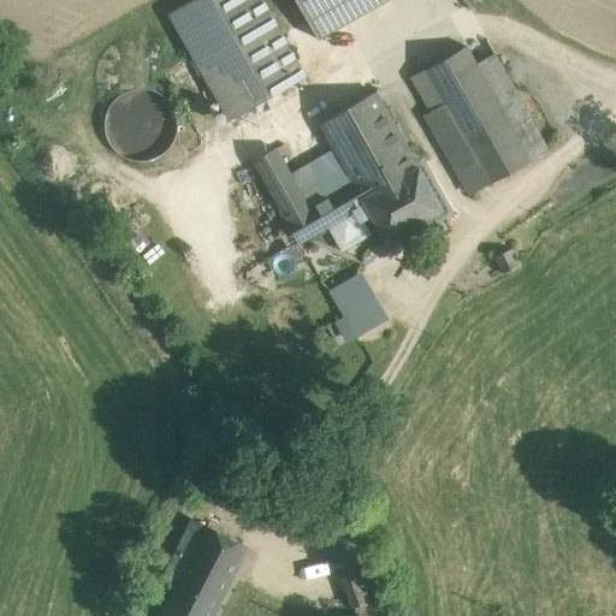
[(304,76),(261,0),(194,0),(171,13),(230,118),(304,76)]
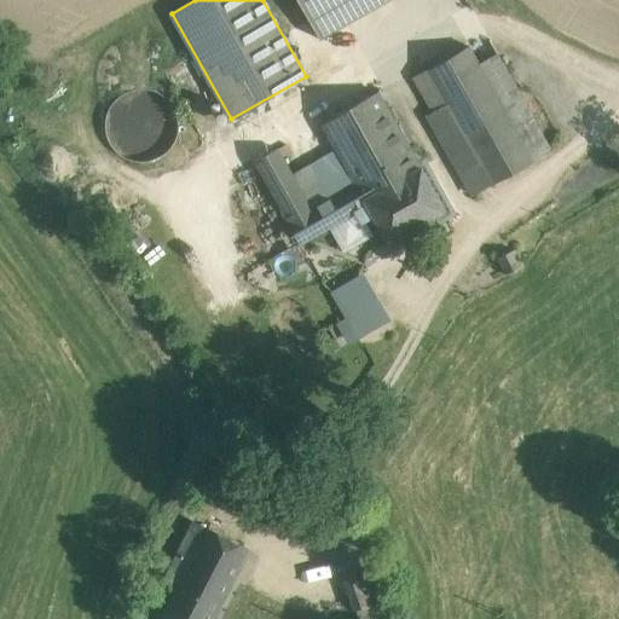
[(290,0),(306,33),(380,0),(290,0)]
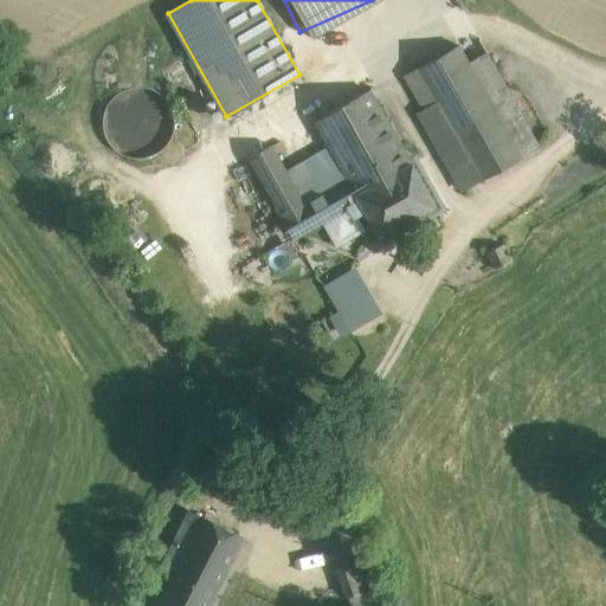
[(540,148),(487,53),(470,63),(459,45),(405,76),(424,110),(437,102),(482,181),(540,148)]
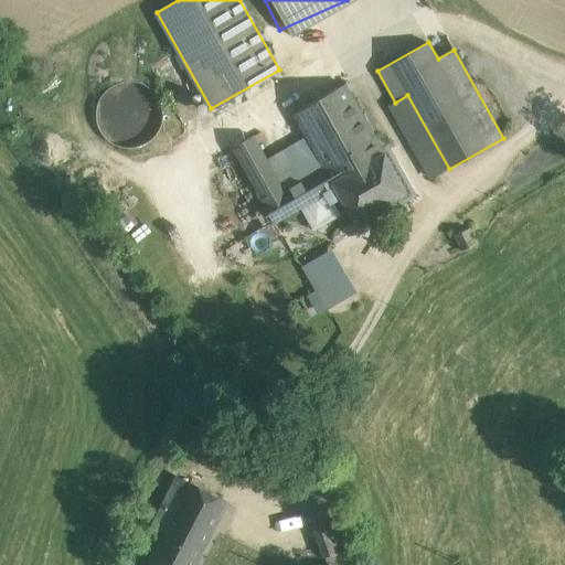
[(160,127),(163,114),(160,102),(153,91),(142,84),(129,82),(117,84),(106,91),(99,102),(97,115),(99,127),(107,138),(117,145),(130,147),(142,145),(153,137),(160,127)]
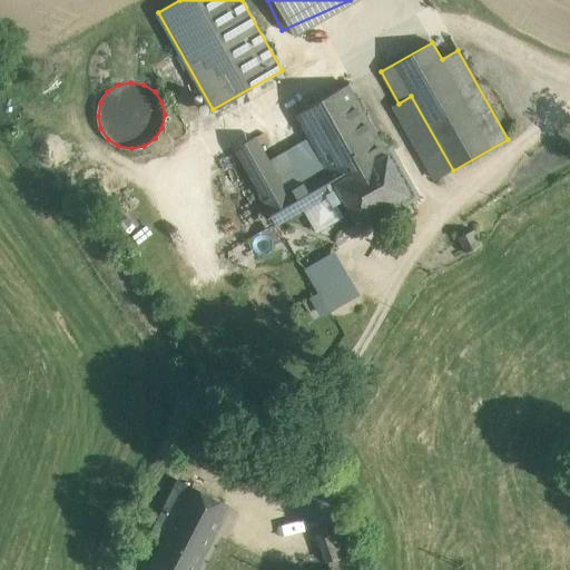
[(349,85),(296,114),(320,155),(336,184),(389,154),(349,85)]
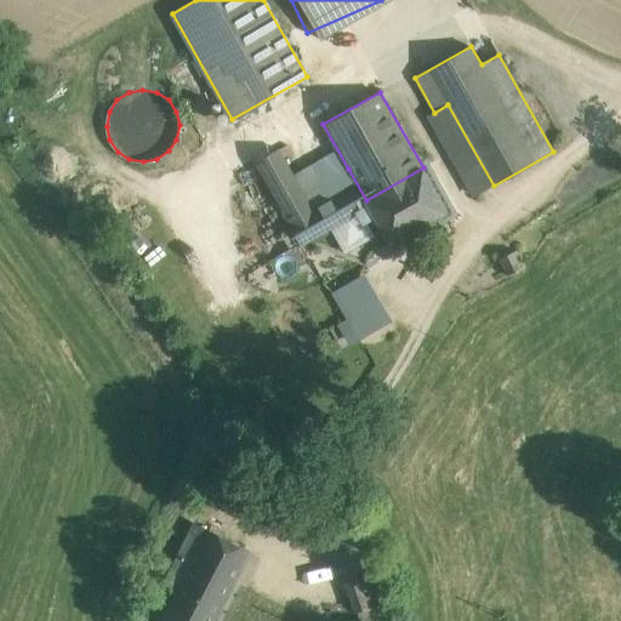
[(348,169),(305,194),(279,149),(256,161),(290,222),(289,223),(301,245),(369,206),(366,200),(348,169)]
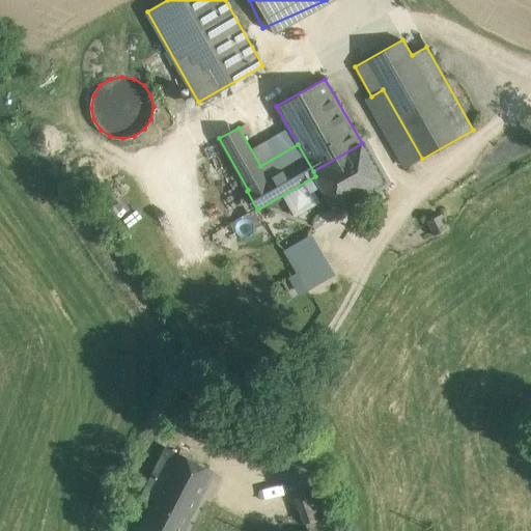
[(362,143),(313,171),(315,176),(334,207),(382,180),(362,143)]
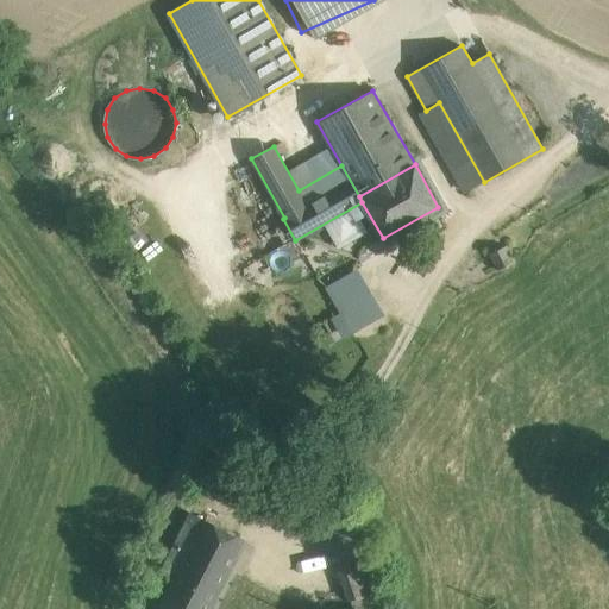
[(507,246),(490,255),(498,270),(515,262),(507,246)]
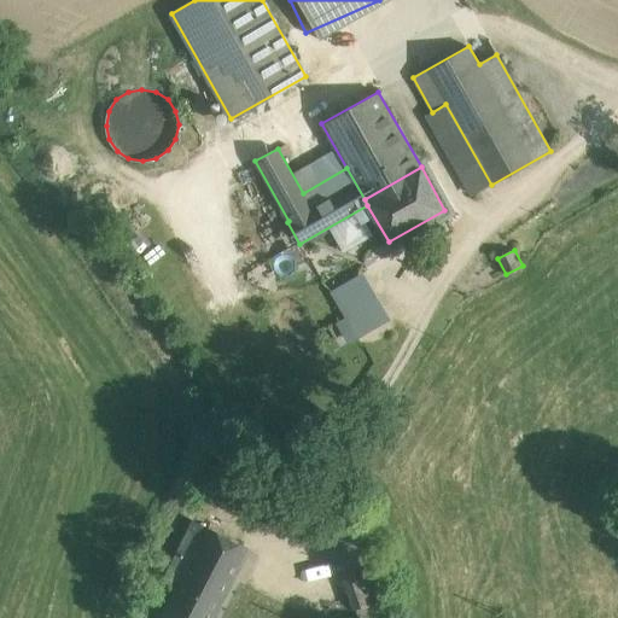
[(362,269),(328,289),(344,315),(334,321),(347,342),(389,318),(362,269)]
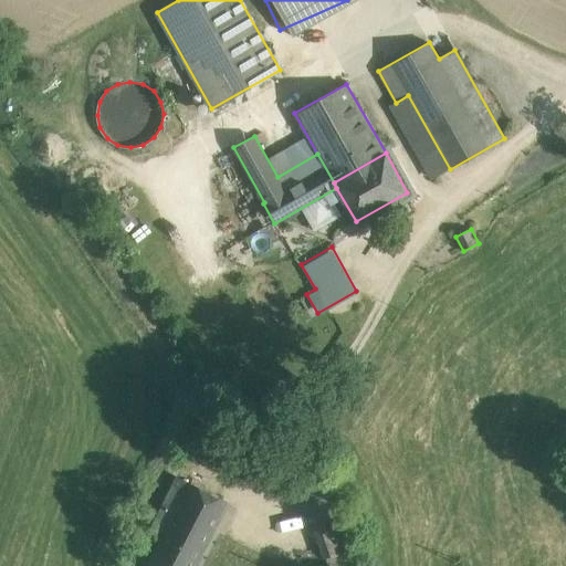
[(226,503),(179,479),(166,505),(212,528),(226,503)]
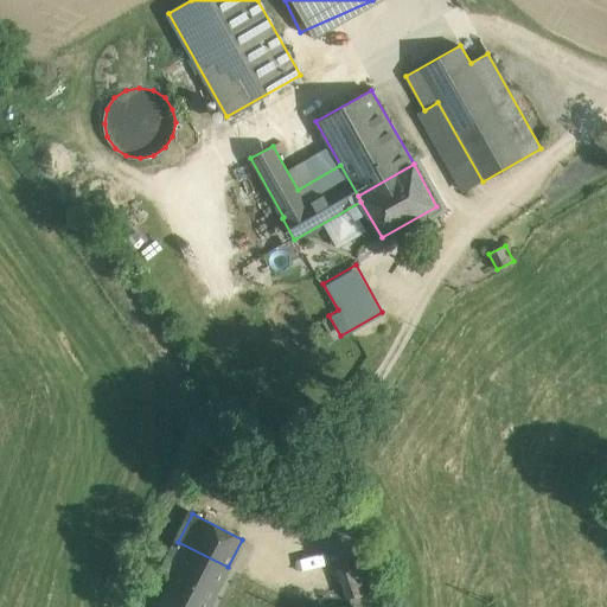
[(206,606),(228,567),(178,542),(166,564),(179,570),(160,606),(206,606)]
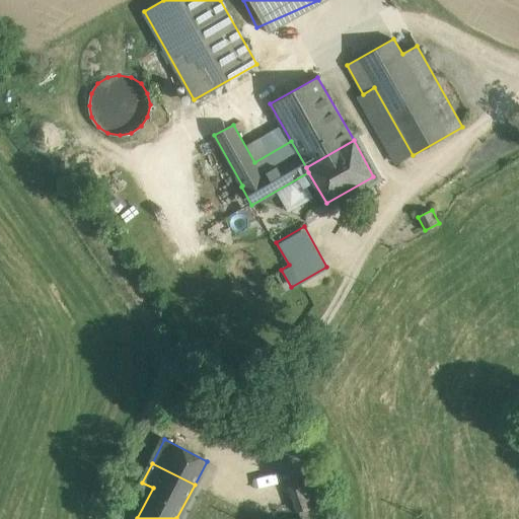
[(313,475),(288,483),(297,512),(335,502),(331,492),(319,495),(313,475)]
